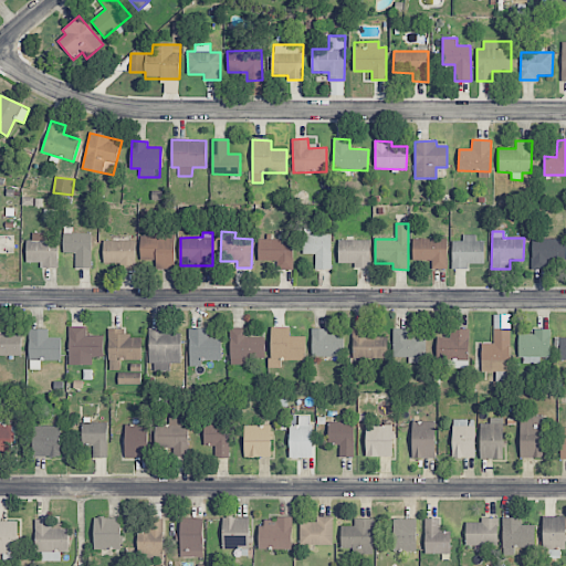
[(91,233),(63,233),(64,253),(75,252),(75,269),(92,269),(91,233)]
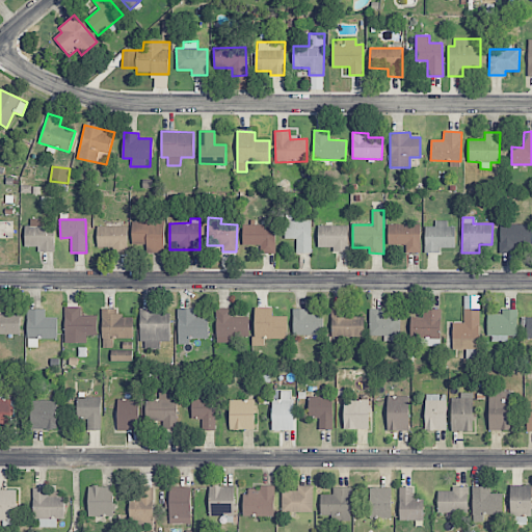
[(312,253),(311,219),(285,220),(285,239),(296,239),(296,253),(312,253)]
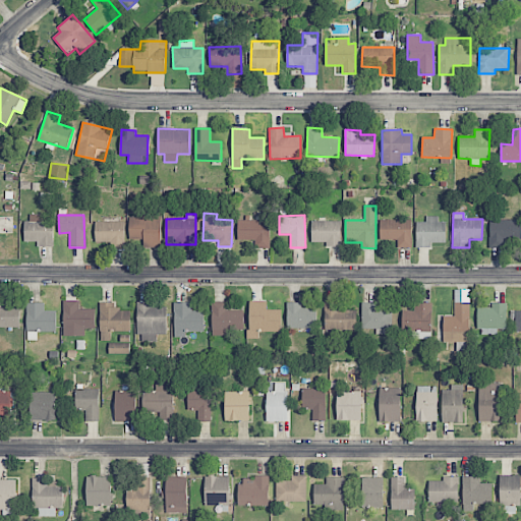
[(446,222),(438,222),(438,216),(426,216),(425,222),(416,222),(416,247),(431,248),(431,242),(446,242),(446,222)]
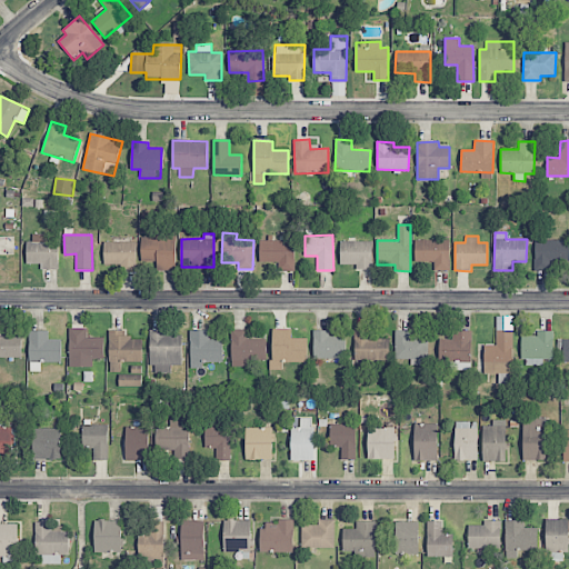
[(47,241),(46,237),(26,237),(27,265),(42,263),(42,269),(59,269),(58,241),(47,241)]
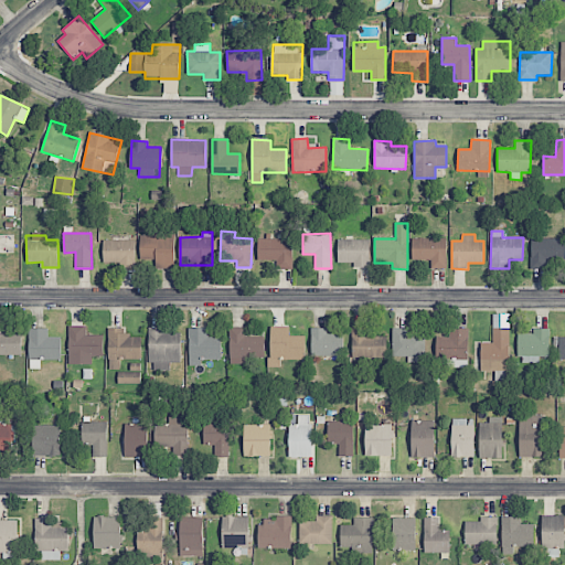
[(174,236),(140,235),(140,259),(156,259),(156,268),(174,268),(174,236)]
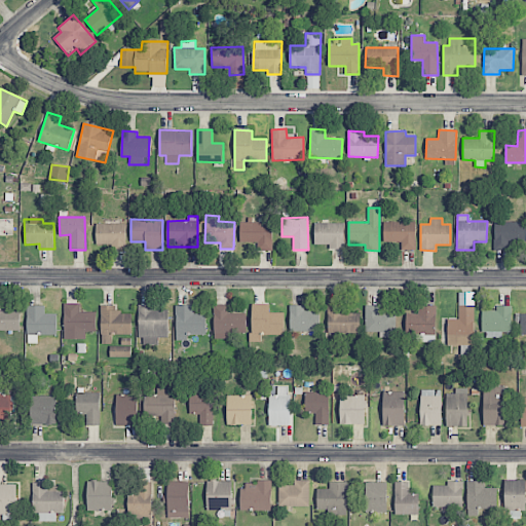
[(239,242),(257,242),(257,251),(272,251),(272,222),(240,221),(239,242)]
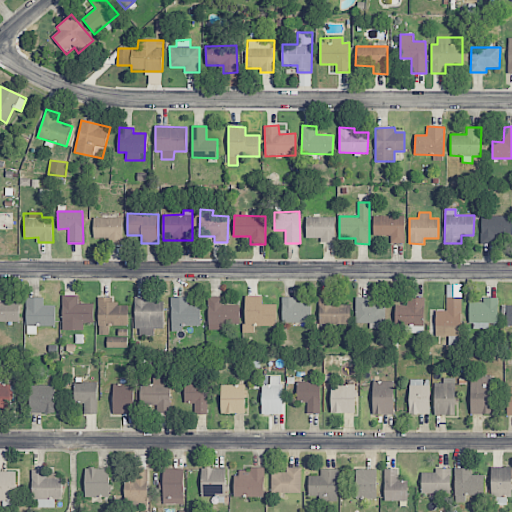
[(404,216),(373,216),(373,235),(390,235),(391,243),(405,243),(404,216)]
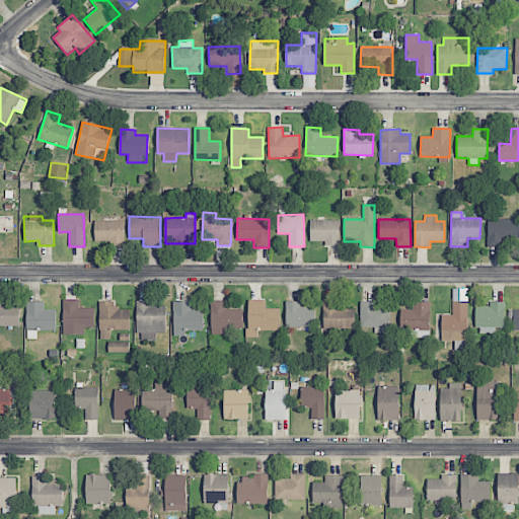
[(518,238),(518,219),(488,219),(488,247),(502,246),(502,239),(518,238)]
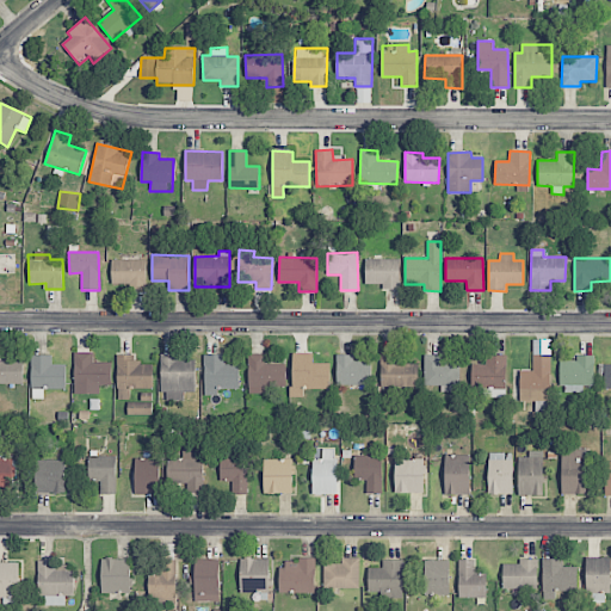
[(147,260),(112,259),(111,287),(146,287),(147,260)]
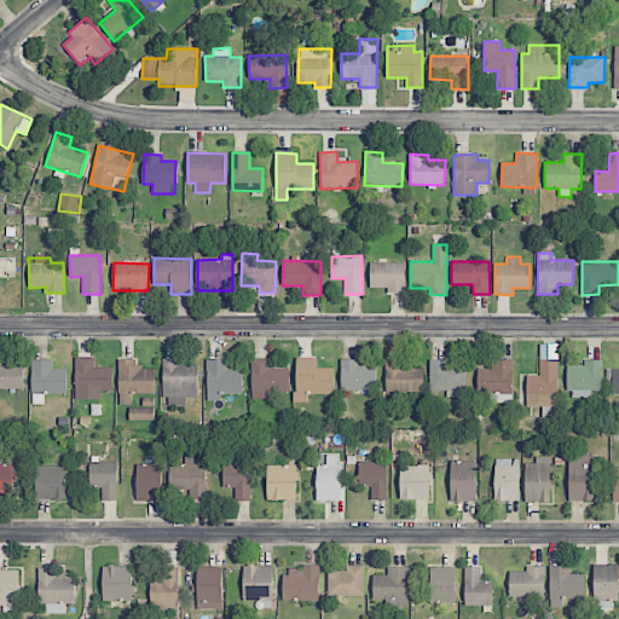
[(370,287),(387,287),(387,293),(405,293),(405,262),(370,262),(370,287)]
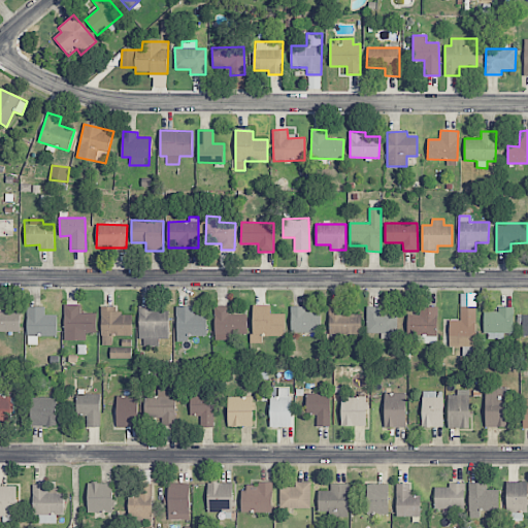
[(474,347),(475,294),(460,293),(460,321),(449,321),(449,347),(474,347)]
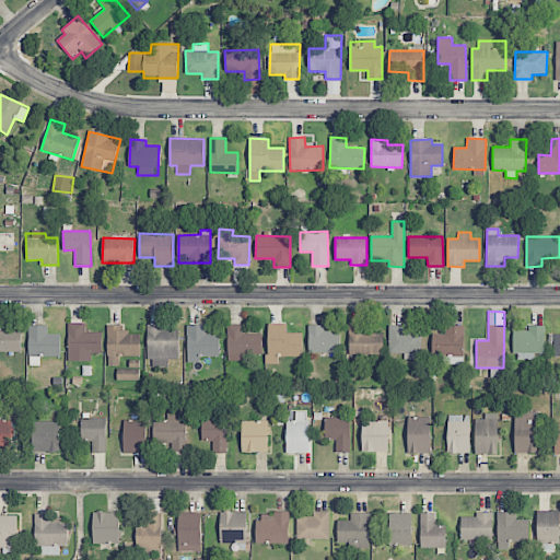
[(69,361),(92,361),(92,354),(102,353),(102,331),(85,333),(85,323),(68,323),(69,361)]
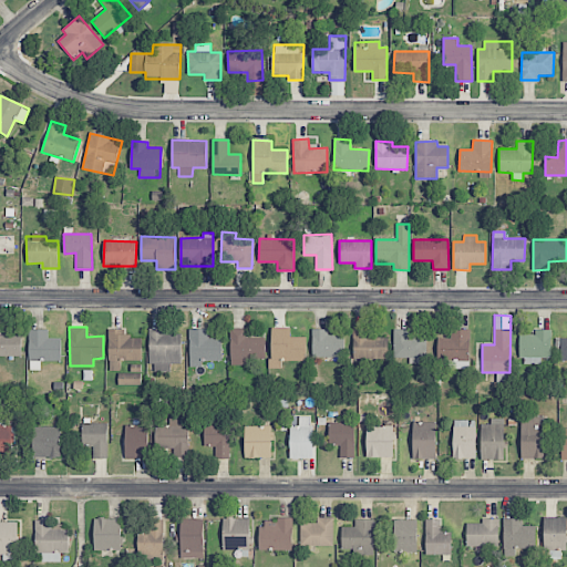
[(0,356),(21,356),(21,332),(4,332),(4,329),(0,328),(0,356)]
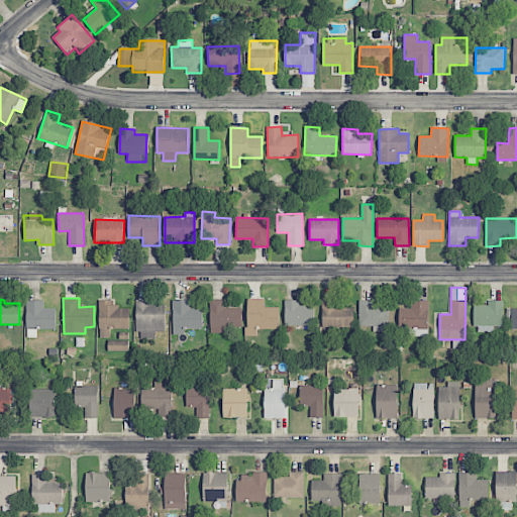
[(165,304),(150,305),(150,299),(136,300),(137,339),(154,339),(154,331),(166,331),(165,304)]
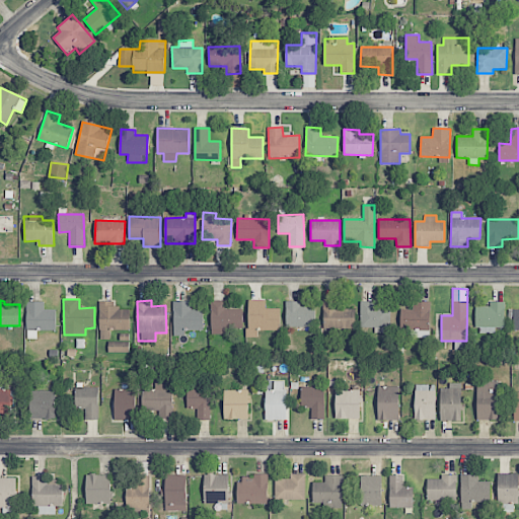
[(212,335),(226,335),(226,328),(243,328),(242,309),(225,309),(225,300),(211,301),(212,335)]
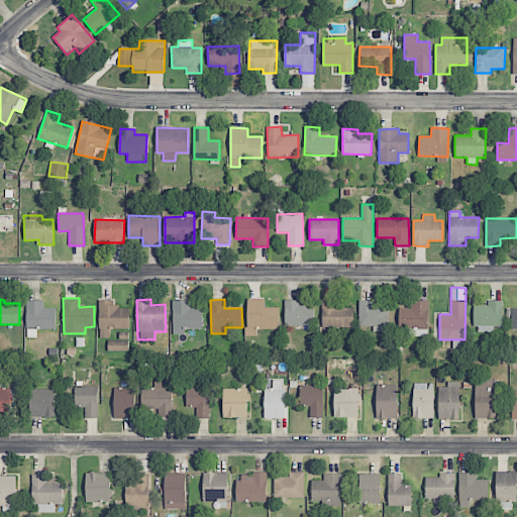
[(279,307),(265,307),(265,299),(246,299),(246,336),(256,336),(256,329),(279,329),(279,307)]
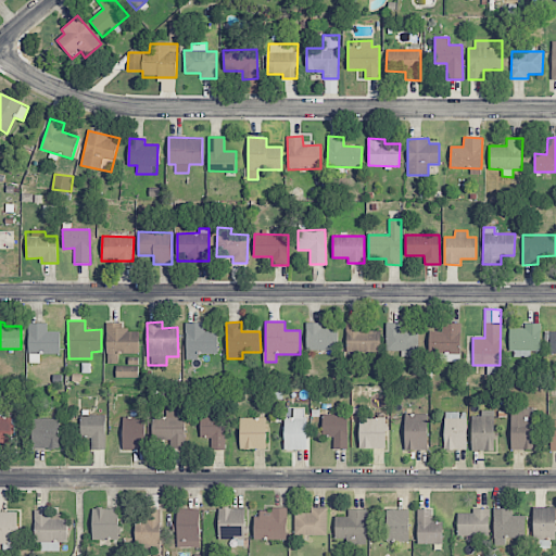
[(345,352),(380,353),(380,331),(362,331),(363,323),(346,321),(345,352)]
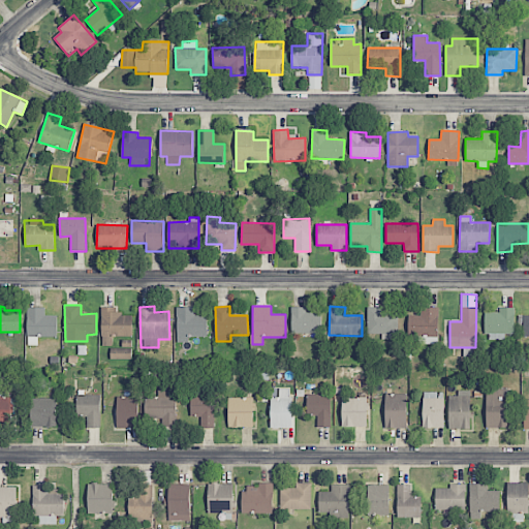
[(44,308),(27,307),(27,345),(37,345),(38,337),(57,337),(57,315),(44,315),(44,308)]
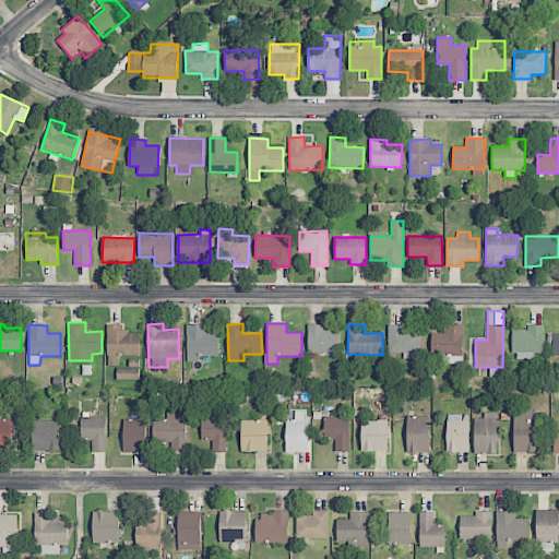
[(107,355),(140,356),(140,332),(123,332),(123,324),(107,324),(107,355)]
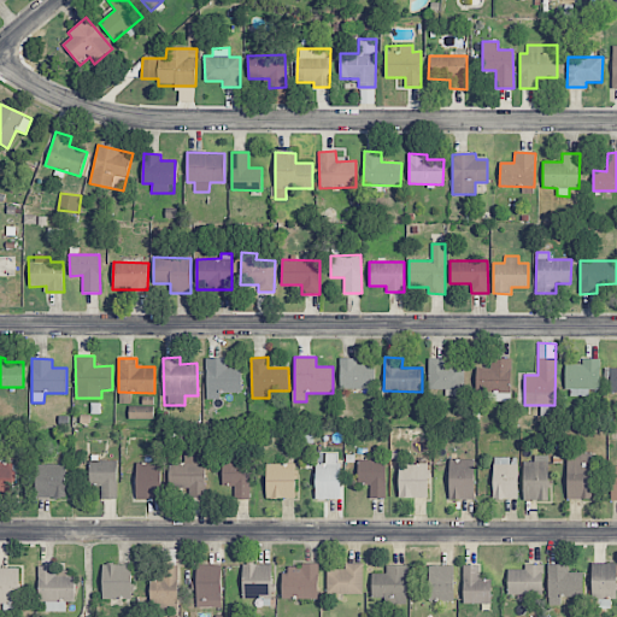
[(241,392),(241,368),(228,368),(227,358),(206,358),(207,399),(219,399),(219,393),(241,392)]
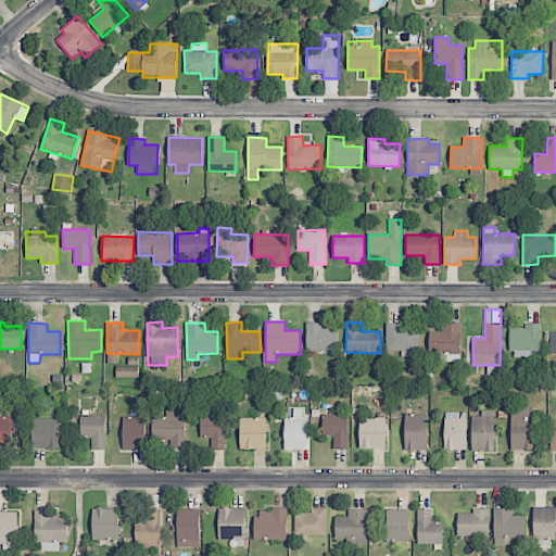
[(321,328),(321,323),(307,323),(306,350),(338,351),(338,328),(321,328)]
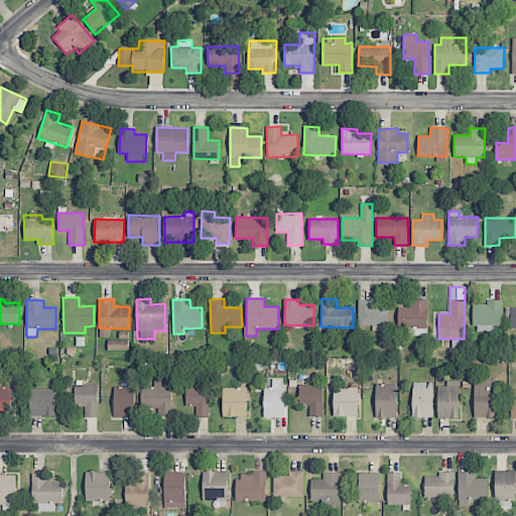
[(359,328),(388,328),(388,305),(373,305),(373,299),(359,299),(359,328)]
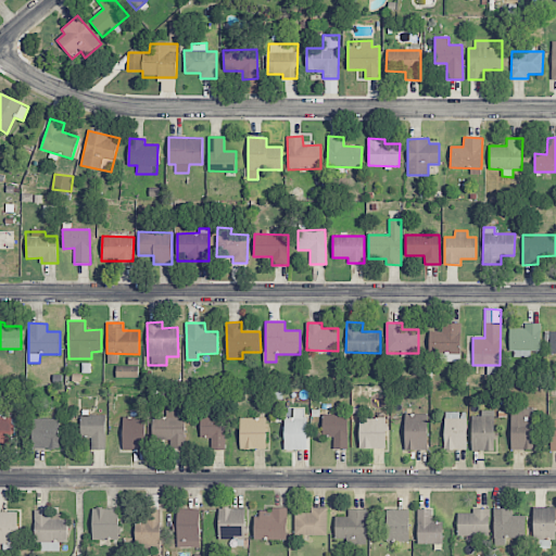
[(460,323),(442,323),(442,331),(429,331),(428,354),(440,355),(440,362),(460,362),(460,323)]
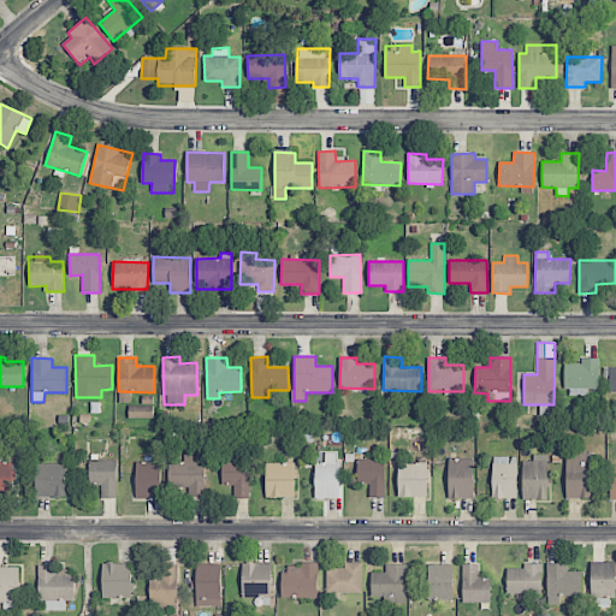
[(566,396),(587,396),(587,389),(599,389),(598,357),(581,359),(581,365),(564,365),(566,396)]
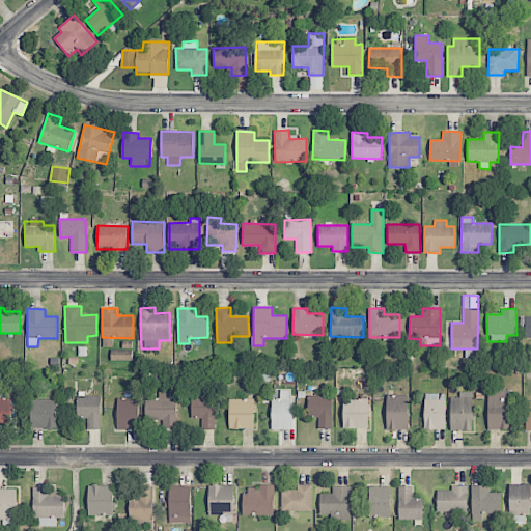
[(132,360),(132,350),(111,350),(111,360),(132,360)]
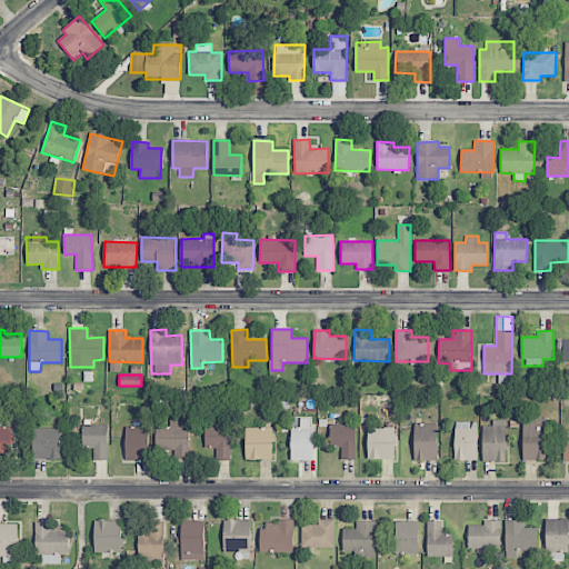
[(158,458),(190,456),(188,417),(170,418),(170,426),(156,426),(158,458)]
